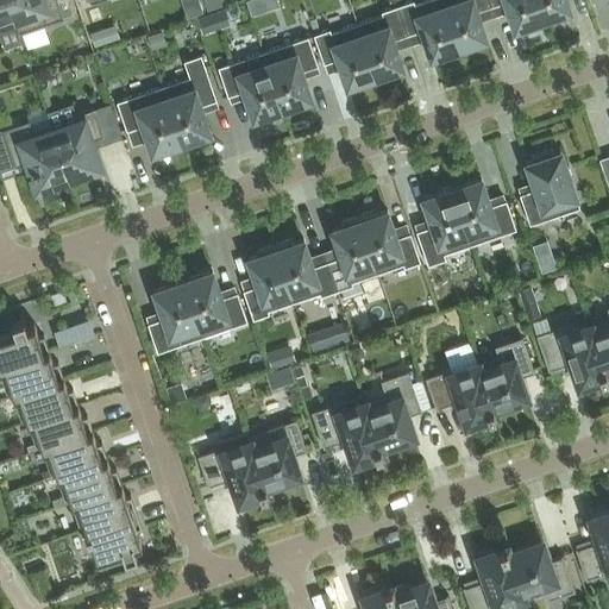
[(0,27),(16,23),(6,0),(0,0),(0,38),(1,38),(0,35),(0,27)]
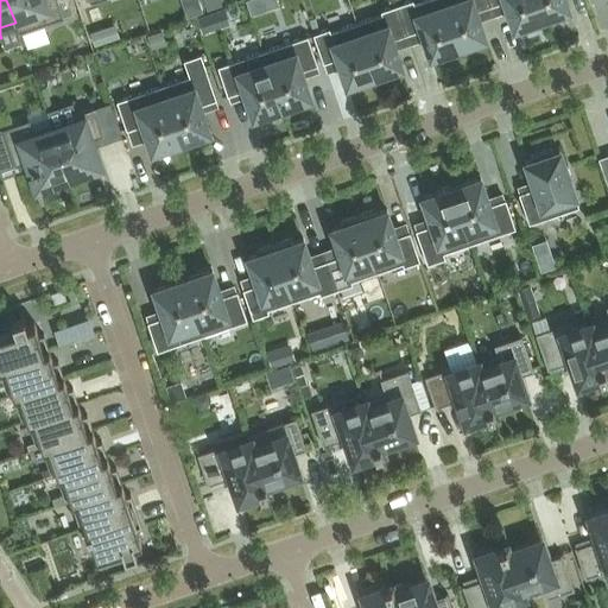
[(6,0),(16,23),(18,32),(63,17),(57,0),(6,0)]
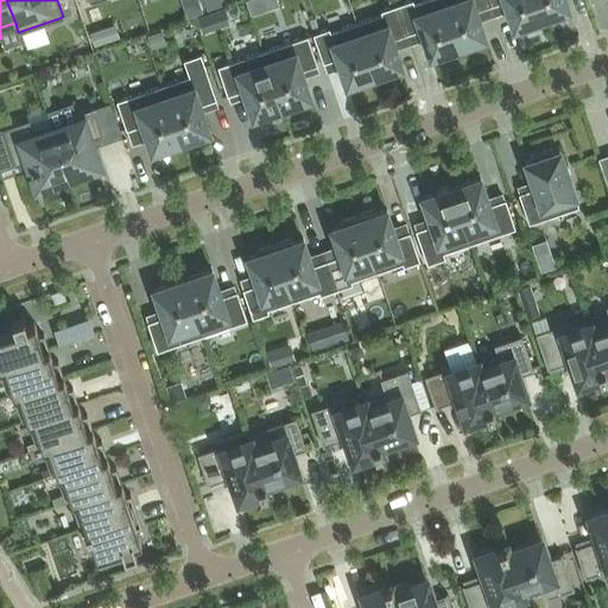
[(263,0),(245,0),(249,11),(265,6),(263,0)]
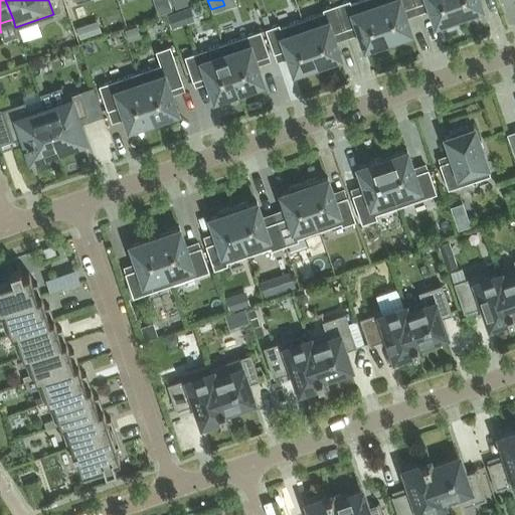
[(372,45),(373,48),(389,43),(373,0),(356,0),(351,2),(349,0),(347,0),(336,4),(344,29),(356,24),(364,47),(372,45)]
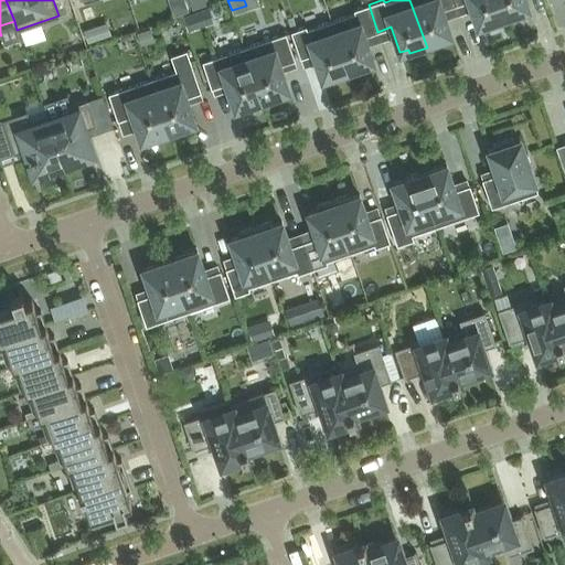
[(409,0),(427,48),(444,42),(443,38),(451,34),(443,10),(456,6),(454,0),(409,0)]
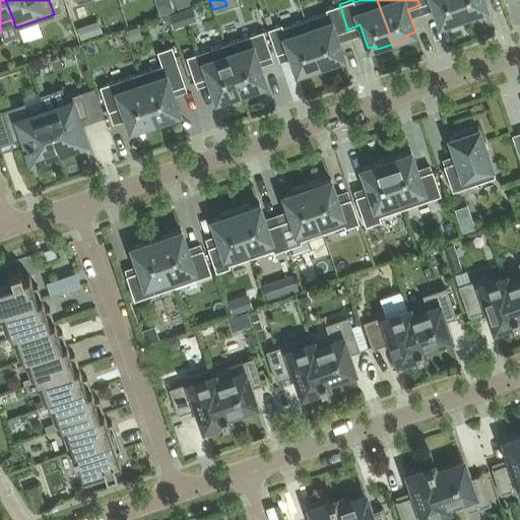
[(432,1),(439,23),(447,21),(449,24),(464,19),(457,0),(417,0),(419,5),(432,1)]
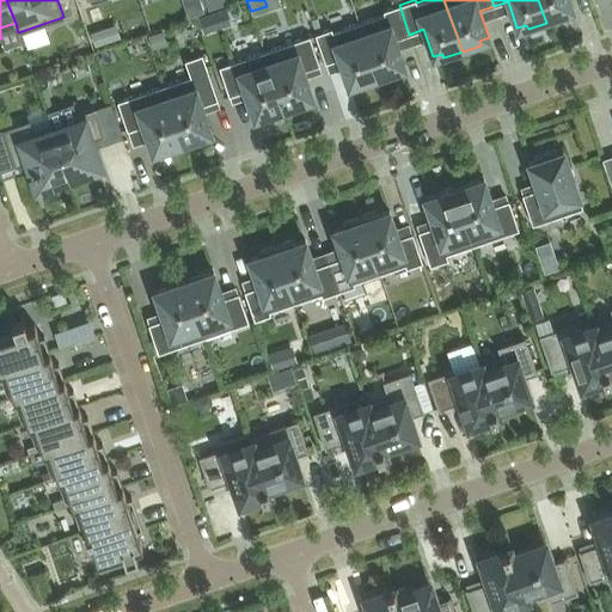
[(569,0),(538,0),(546,23),(564,17),(563,12),(573,8),(569,0)]
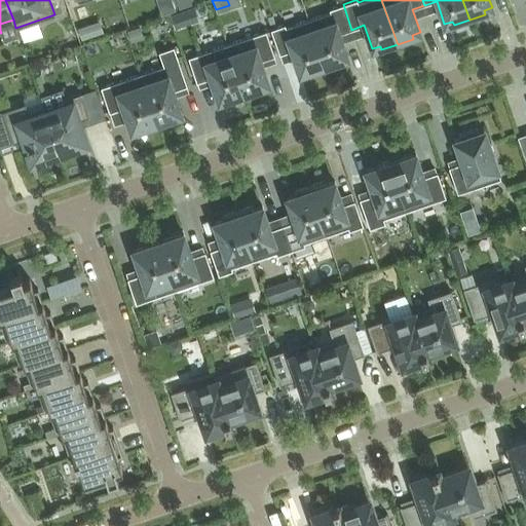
[(339,60),(347,57),(340,34),(351,30),(343,4),(329,9),(330,11),(308,20),(325,69),(341,64),(339,60)]
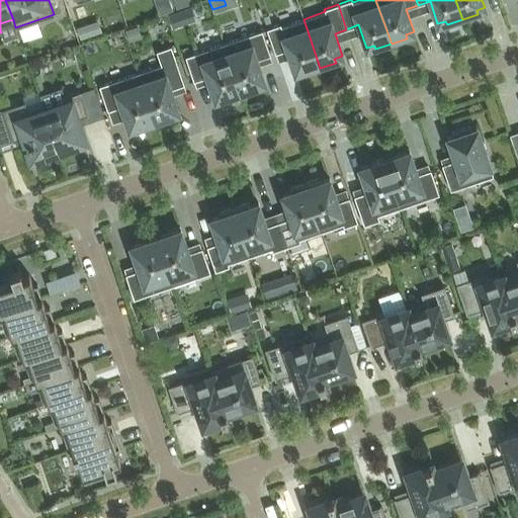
[(178,9),(166,13),(169,23),(181,19),(178,9)]
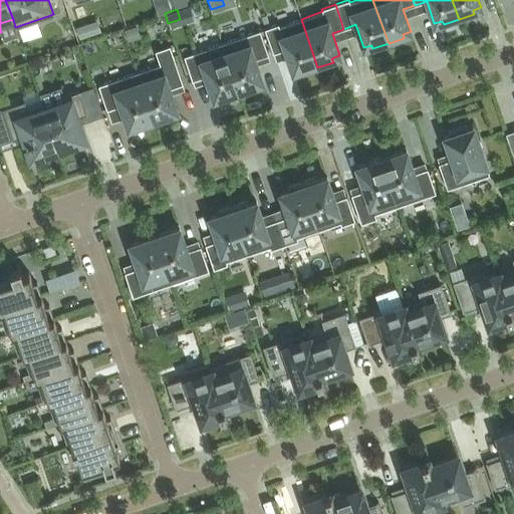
[(285,49),(293,72),(301,69),(302,72),(317,67),(301,19),(279,26),(278,23),(265,28),(273,53),(285,49)]
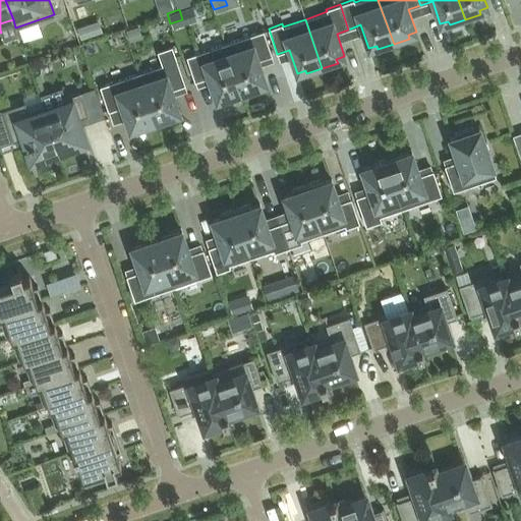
[(138,25),(126,30),(130,42),(142,37),(138,25)]
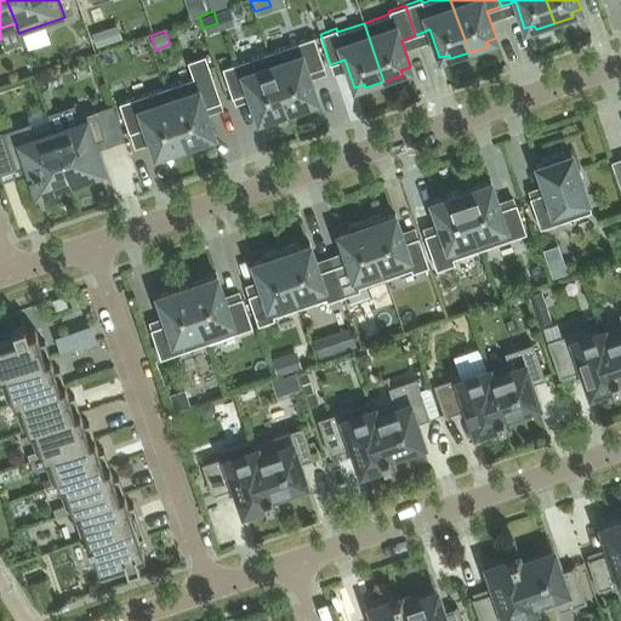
[(305,107),(303,104),(318,100),(308,72),(324,66),(314,36),(268,52),(289,112),(305,107)]
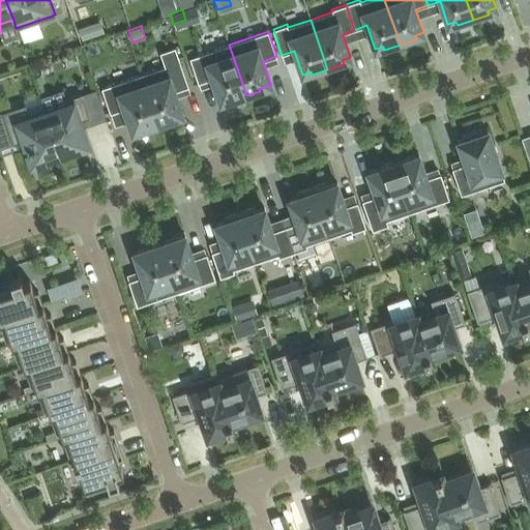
[(212,79),(221,101),(244,93),(245,95),(246,95),(229,45),(189,58),(198,83),(212,79)]
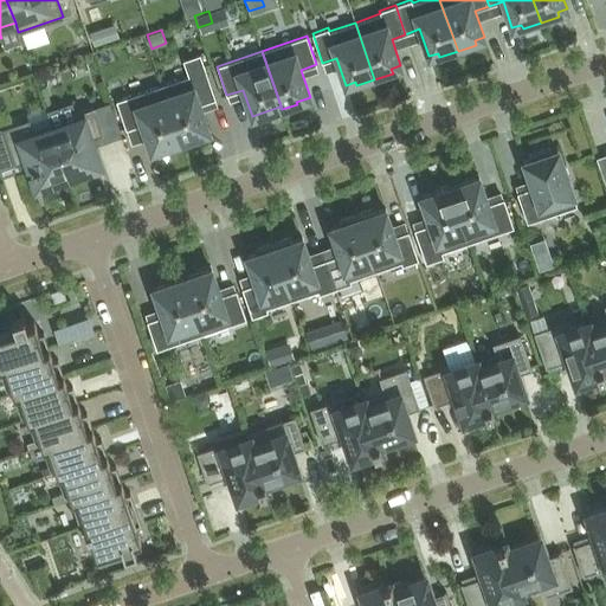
[(200,53),(182,59),(188,76),(161,85),(181,143),(182,143),(181,141),(210,131),(200,104),(216,98),(200,53)]
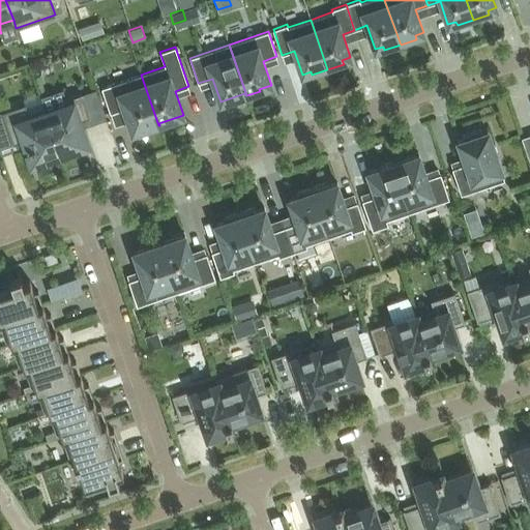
[(101,88),(110,113),(124,109),(131,133),(144,128),(145,129),(158,125),(141,75),(101,88)]
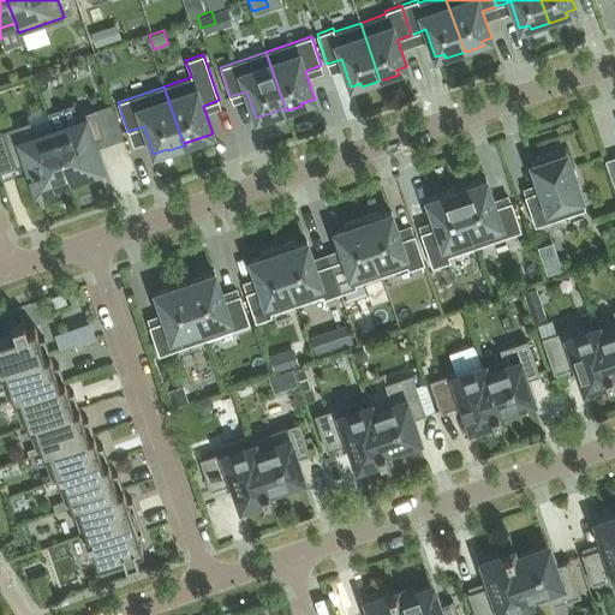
[(79,120),(57,127),(75,183),(100,174),(89,142),(105,137),(95,108),(77,115),(79,120)]
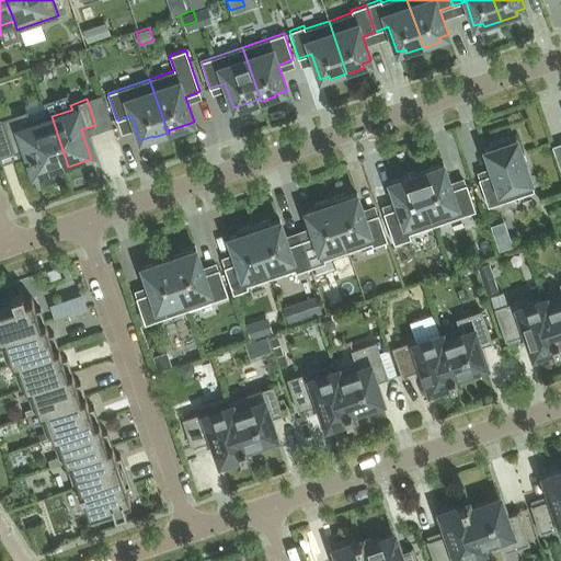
[(68,167),(52,116),(31,124),(26,110),(2,118),(14,152),(29,148),(31,153),(30,155),(32,159),(33,158),(38,176),(68,167)]
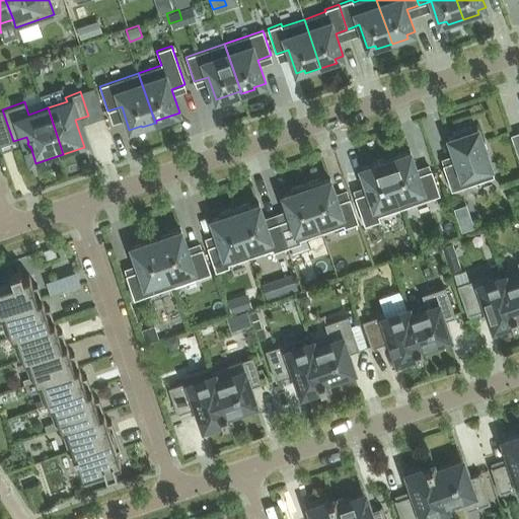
[(472,130),(471,127),(453,133),(454,136),(449,138),(456,160),(443,164),(451,191),(494,176),(487,154),(489,154),(484,140),(482,140),(477,128),(472,130)]
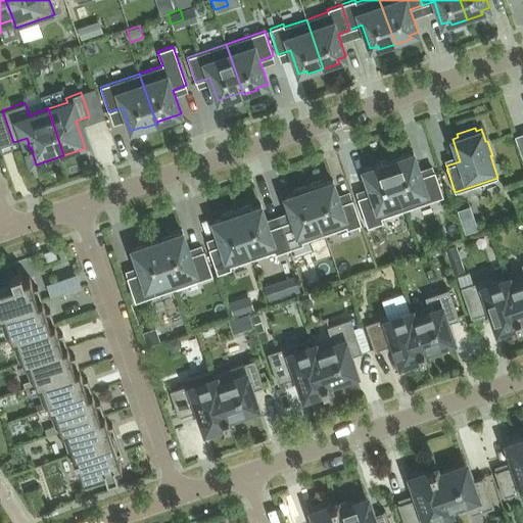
[(443,196),(435,172),(421,176),(413,152),(389,160),(388,158),(387,159),(405,209),(443,196)]
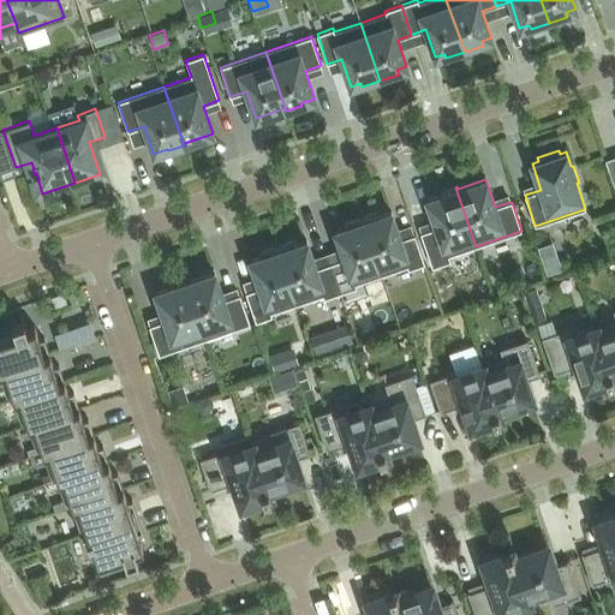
[(436,227),(421,232),(433,267),(451,261),(448,256),(476,246),(455,187),(440,192),(441,195),(427,199),(436,227)]
